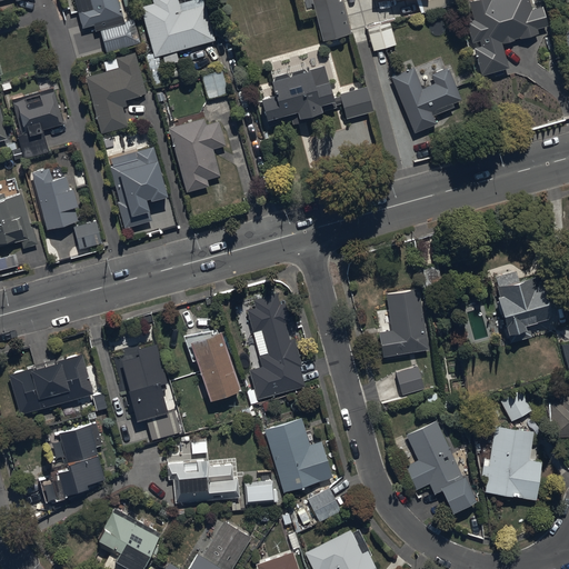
[(73,0),(82,29),(92,26),(95,32),(100,30),(106,53),(140,45),(133,19),(125,22),(118,0),(73,0)]
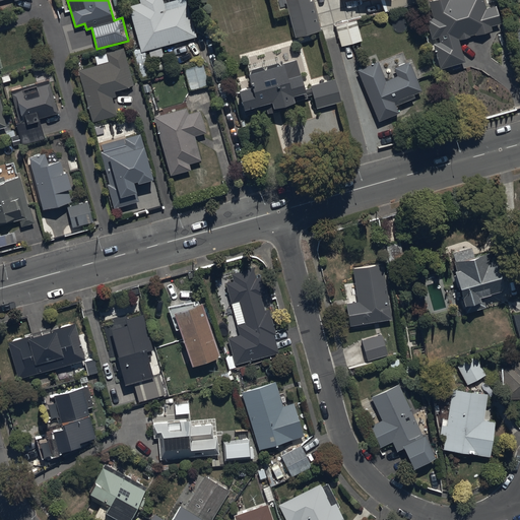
[(128,7),(141,53),(196,38),(185,0),(179,0),(164,5),(161,0),(138,0),(140,4),(128,7)]
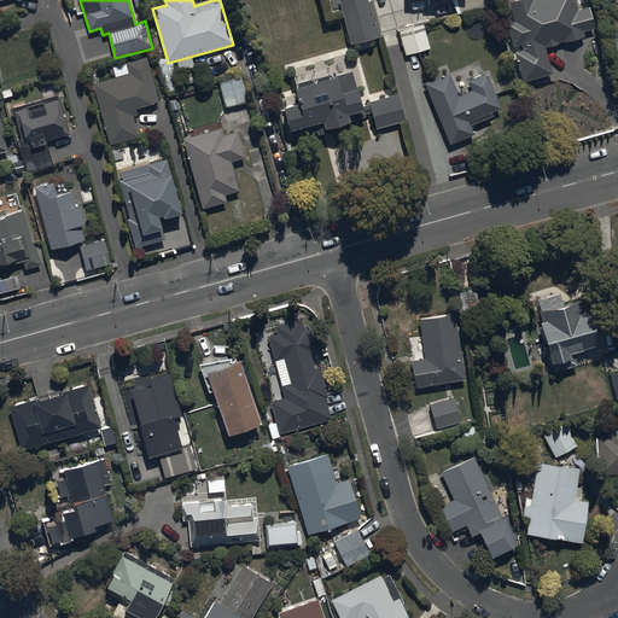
[(371,0),(340,0),(338,0),(350,46),(382,39),(371,0)]
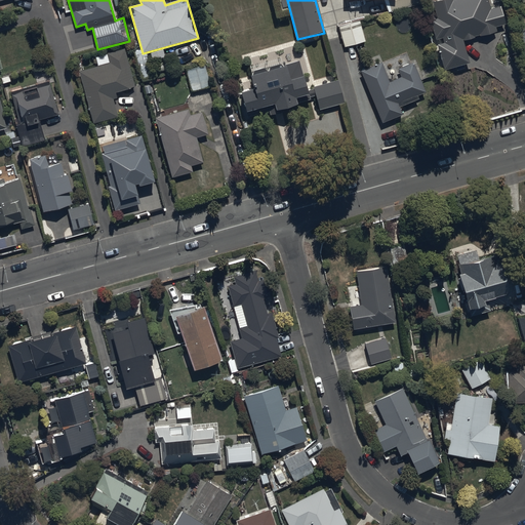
[(344,0),(345,0),(382,1),(388,13),(420,5),(418,0),(344,0)]
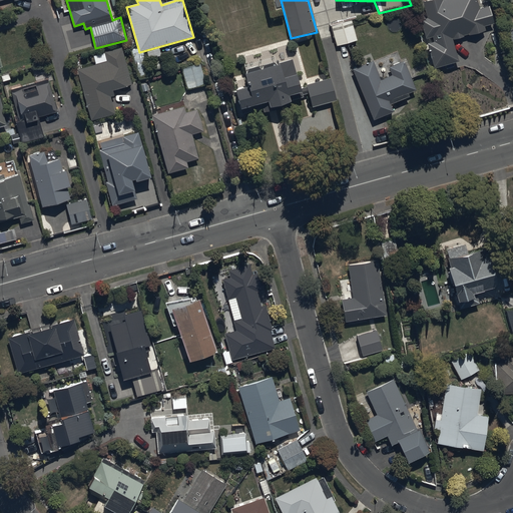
[(433,68),(458,62),(453,41),(464,37),(464,36),(468,35),(468,36),(485,32),(484,27),(494,24),(489,6),(479,9),(476,0),(430,0),(423,2),(427,19),(421,21),(426,38),(432,37),(433,43),(427,45),(433,68)]
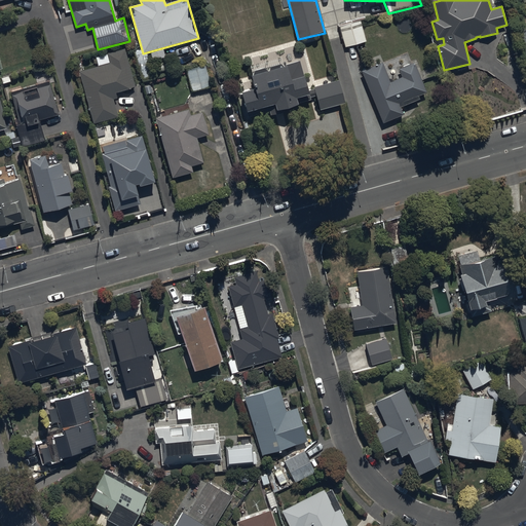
[(361,22),(340,27),(345,48),(366,42),(361,22)]
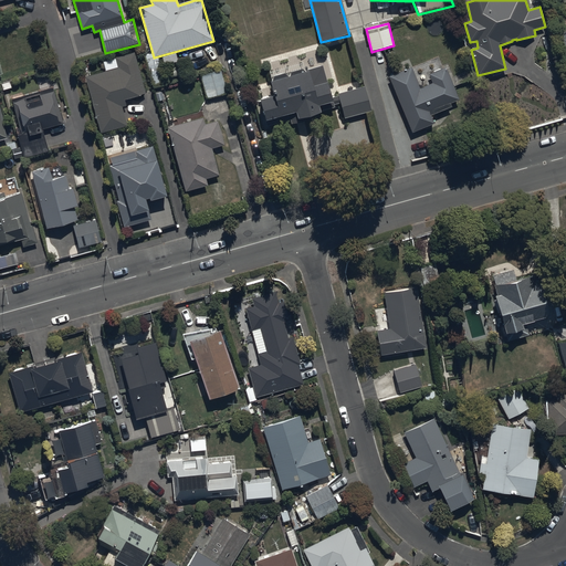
[(85,77),(101,134),(127,127),(122,107),(125,106),(124,101),(145,95),(134,54),(116,59),(118,69),(85,77)]
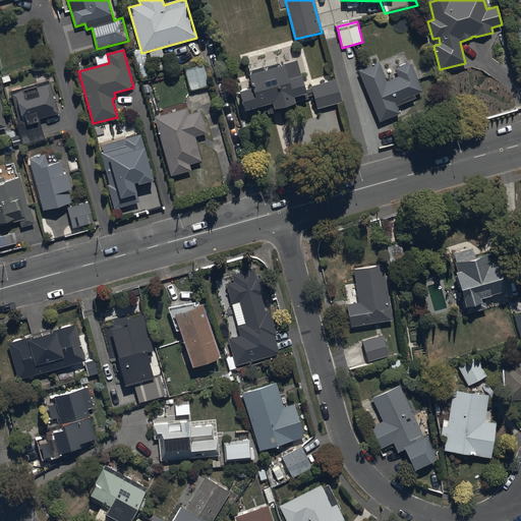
[(239,93),(245,116),(267,111),(268,115),(282,111),(281,108),(295,105),(294,103),(306,100),(300,77),(301,77),(297,61),(281,65),(281,67),(279,67),(278,64),(250,71),(251,75),(248,76),(251,90),(239,93)]
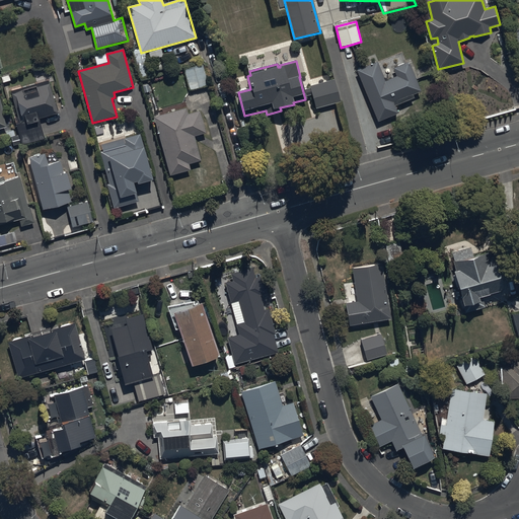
[(377,62),(356,71),(377,122),(397,114),(395,106),(414,99),(413,95),(421,91),(409,62),(393,68),(396,76),(388,79),(384,78),(377,62)]
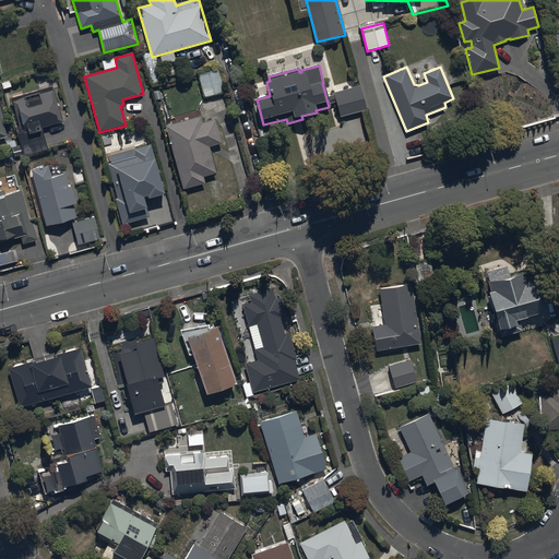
[(218,71),(199,76),(204,98),(224,93),(218,71)]
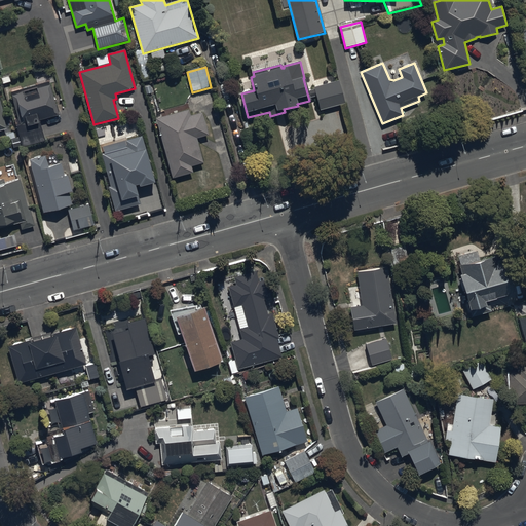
[(338,80),(313,87),(320,111),(344,104),(338,80)]
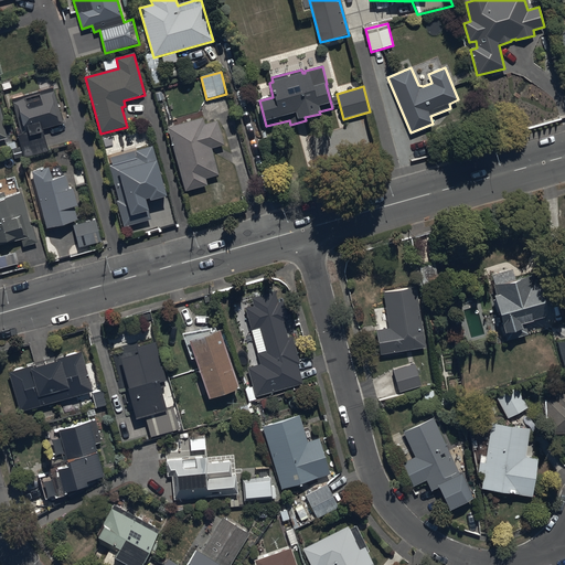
[(42,130),(63,124),(53,87),(11,99),(19,128),(14,129),(23,159),(49,151),(42,130)]
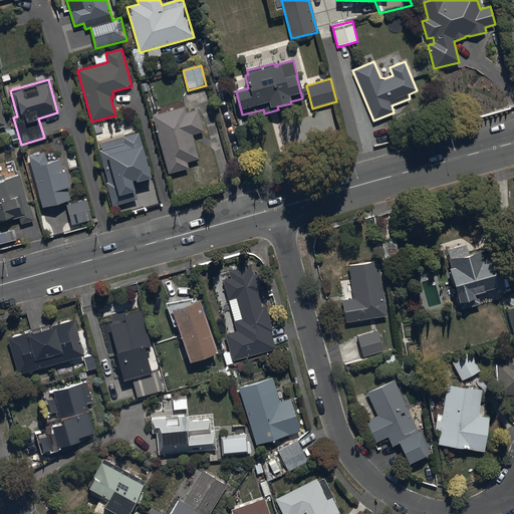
[(184,107),(152,116),(168,175),(189,170),(187,164),(199,160),(193,136),(204,133),(198,109),(186,113),(184,107)]
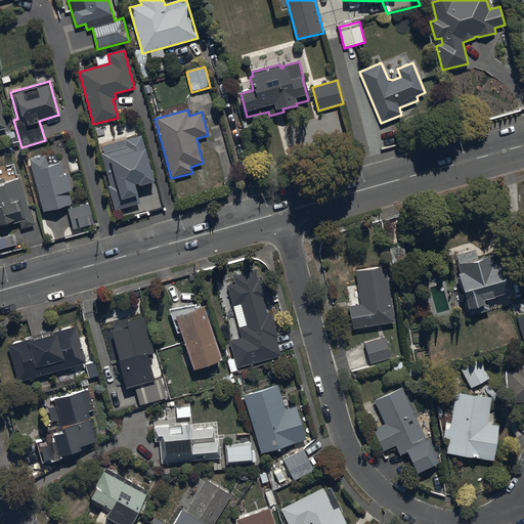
[(127,147),(101,154),(111,186),(108,186),(115,211),(139,205),(134,185),(138,184),(138,187),(154,183),(140,136),(125,140),(127,147)]
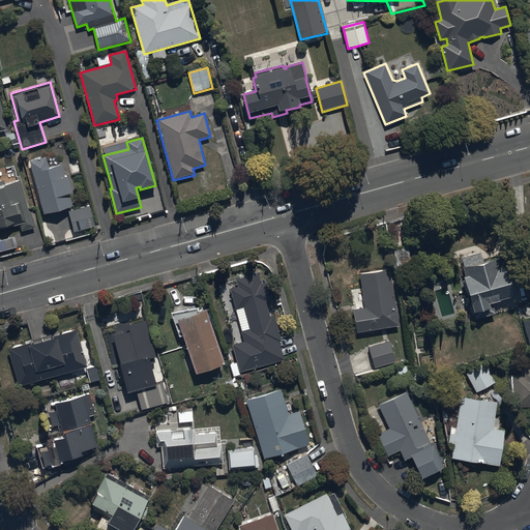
[(45,157),(29,162),(43,214),(71,207),(68,195),(71,194),(67,177),(64,178),(60,166),(48,169),(45,157)]
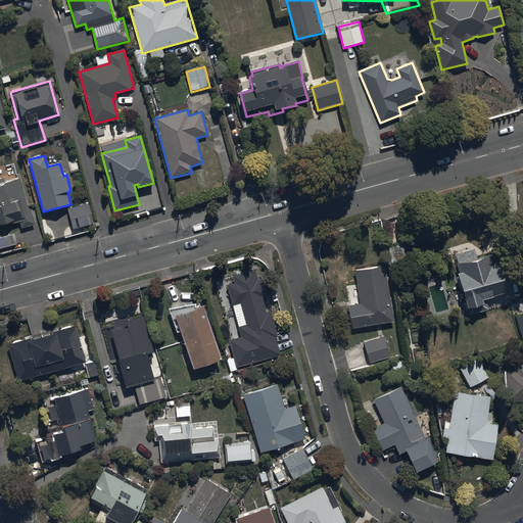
[(2,179),(0,179),(0,227),(19,222),(21,229),(35,226),(30,209),(29,209),(19,179),(3,184),(2,179)]
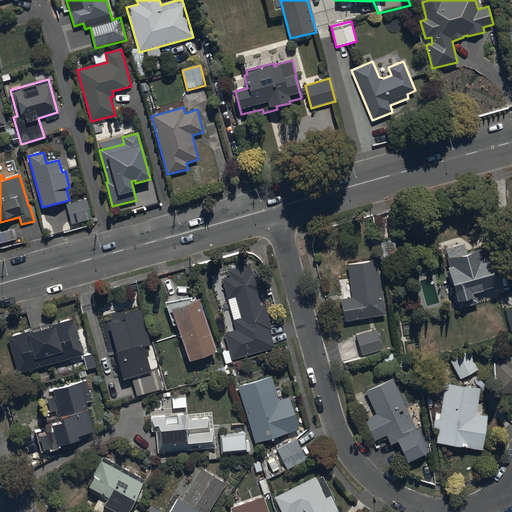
[(86,199),(66,204),(71,225),(91,219),(86,199)]
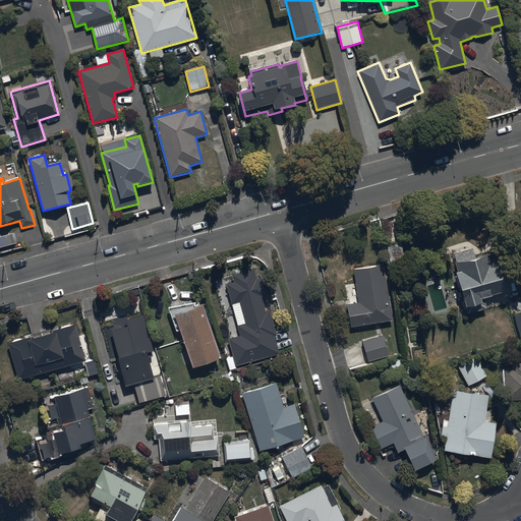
[(13,234),(0,237),(0,248),(16,244),(13,234)]
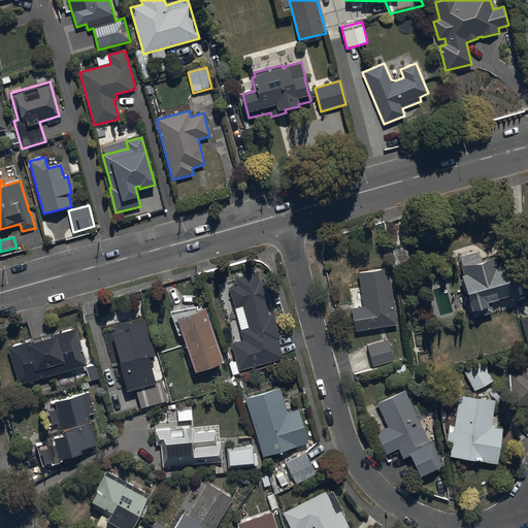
[(488,307),(487,303),(512,296),(503,266),(496,267),(494,258),(482,261),(479,252),(460,257),(463,267),(461,268),(464,278),(461,279),(467,304),(469,303),(471,311),(488,307)]
